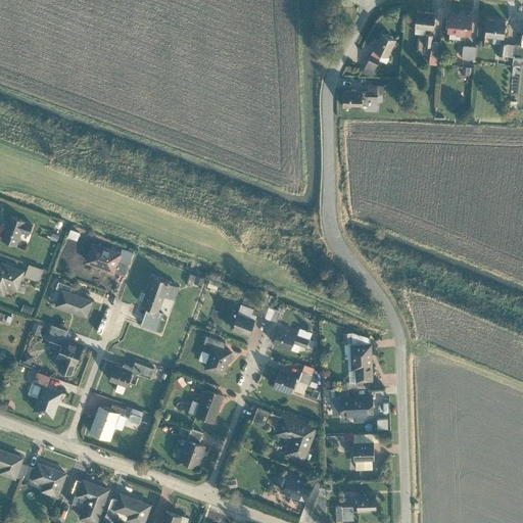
[(438,10),(417,9),(416,28),(437,29),(438,10)]
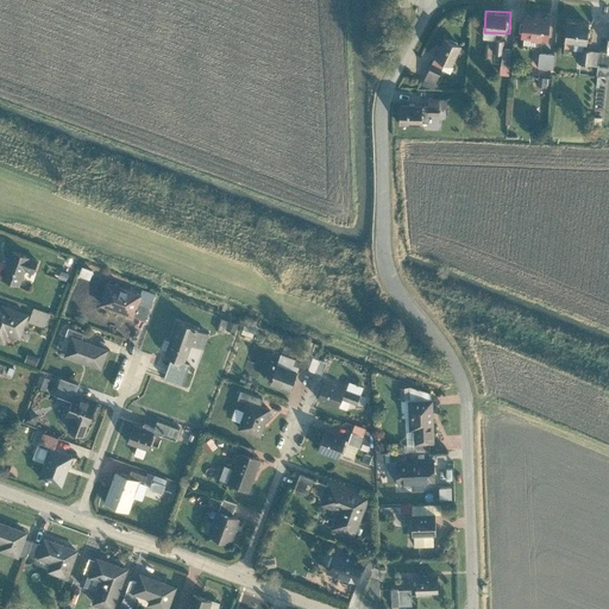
[(551,18),(526,17),(523,37),(548,39),(551,18)]
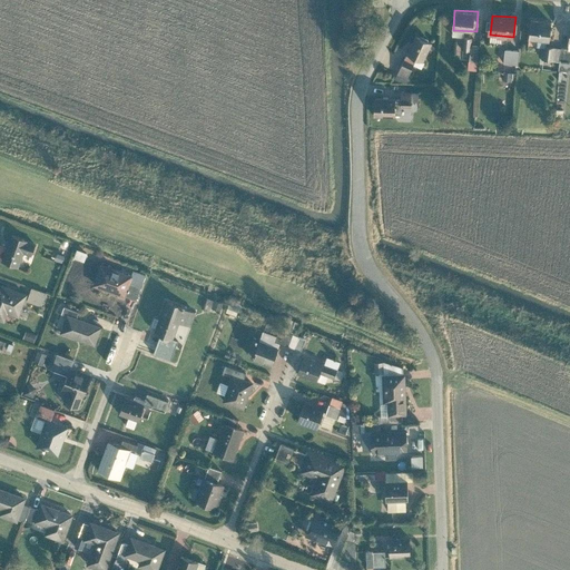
[(553,20),(530,18),(529,38),(552,40),(553,20)]
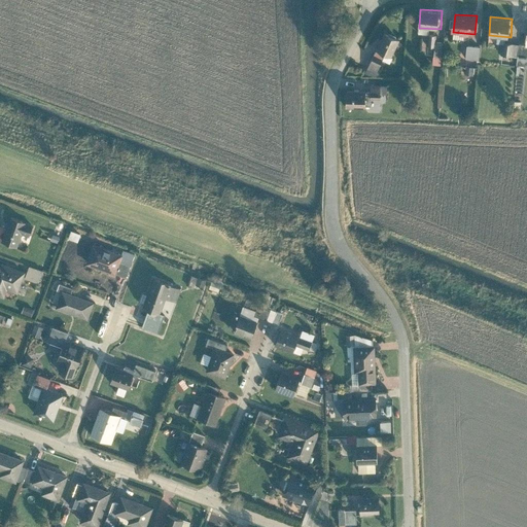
[(401,38),(386,31),(366,70),(377,74),(386,54),(393,57),(401,38)]
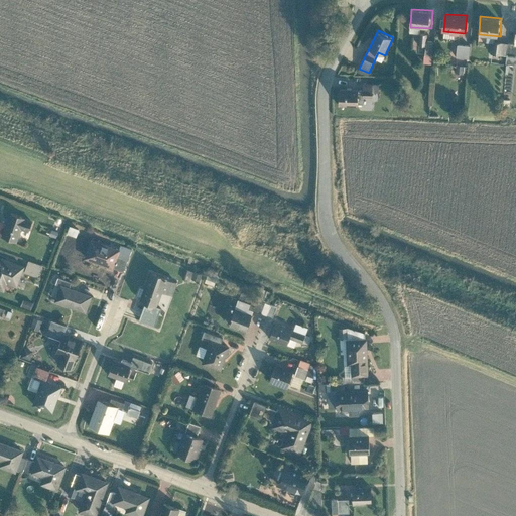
[(425,34),(415,34),(415,45),(424,46),(424,56),(433,57),(433,41),(425,41),(425,34)]
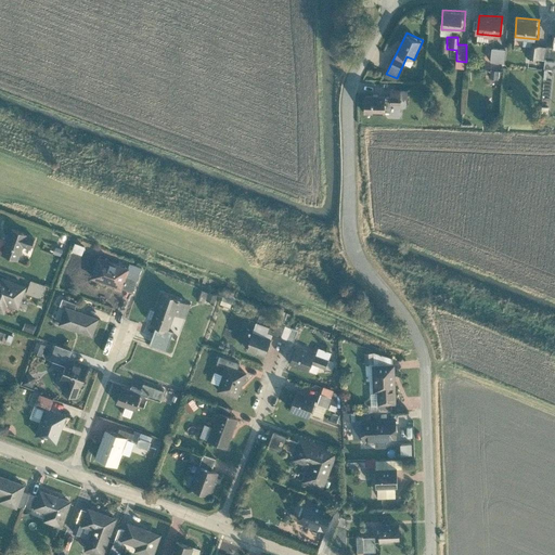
[(554,47),(531,44),(529,60),(554,61),(554,47)]
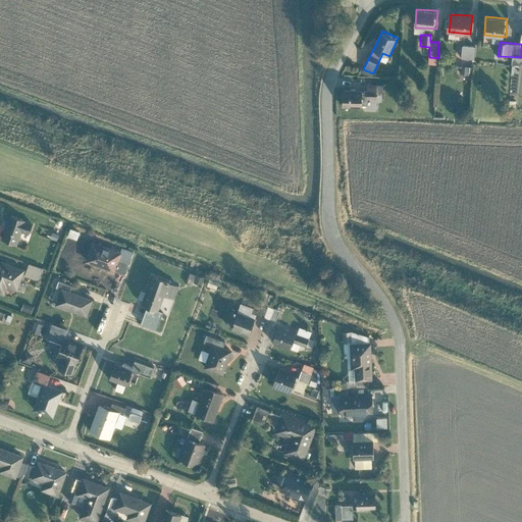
[(477,47),(463,45),(462,58),(476,59),(477,47)]
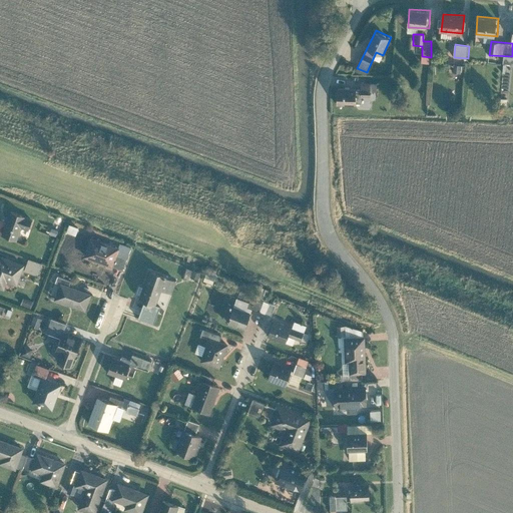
[(373,82),(362,82),(362,96),(374,96),(373,82)]
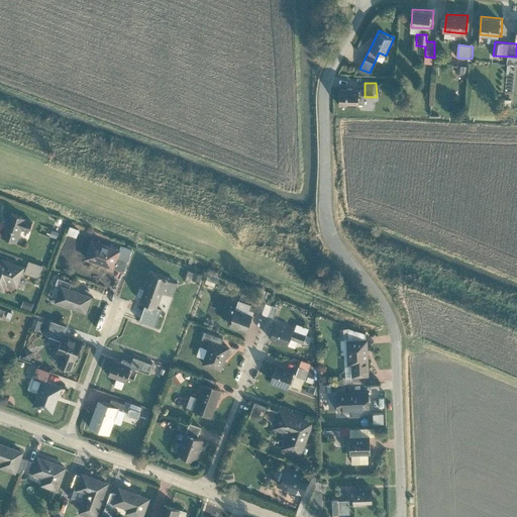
[(363,88),(342,88),(342,103),(362,103),(363,88)]
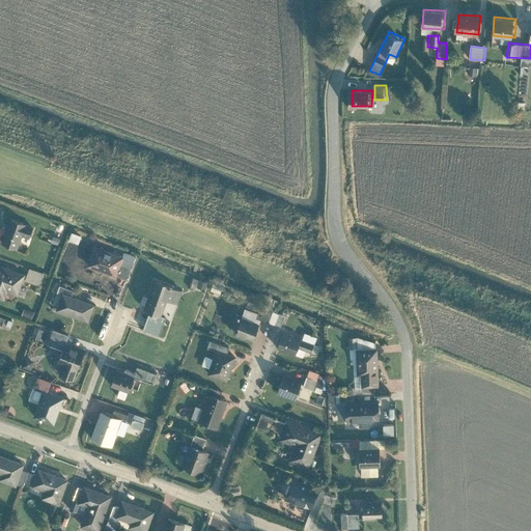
[(9,219),(2,244),(18,248),(22,233),(29,236),(32,226),(9,219)]
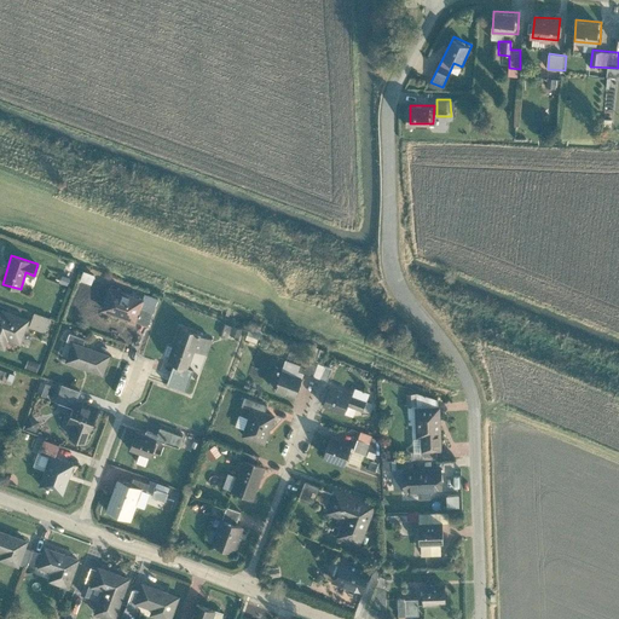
[(84,277),(94,281),(97,272),(86,268),(84,277)]
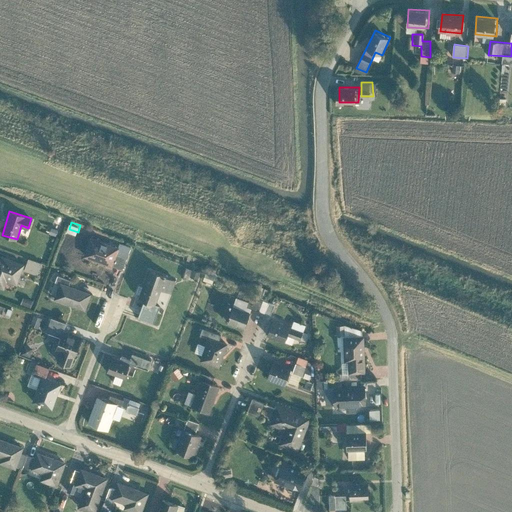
[(89,236),(82,256),(121,269),(127,249),(120,247),(123,239),(111,235),(109,243),(89,236)]
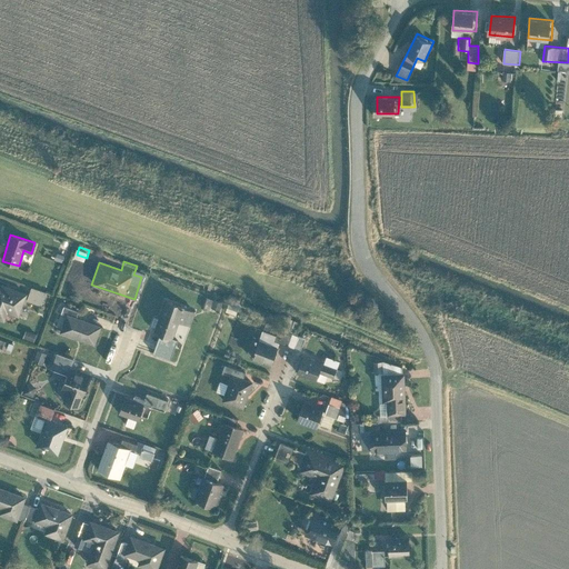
[(26,292),(0,282),(0,318),(5,320),(8,312),(18,316),(26,292)]
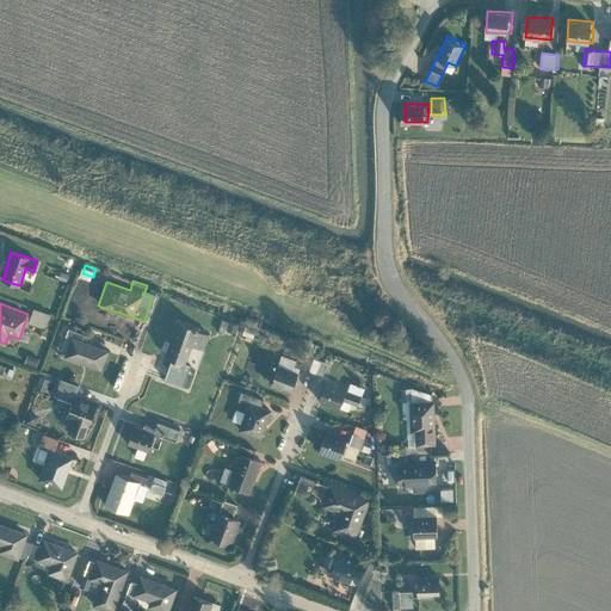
[(50,313),(34,307),(29,322),(44,327),(50,313)]
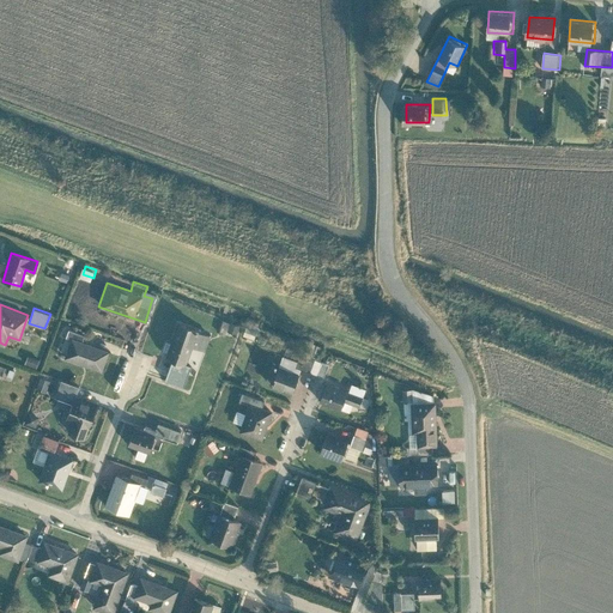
[(234,322),(222,319),(218,332),(230,335),(234,322)]
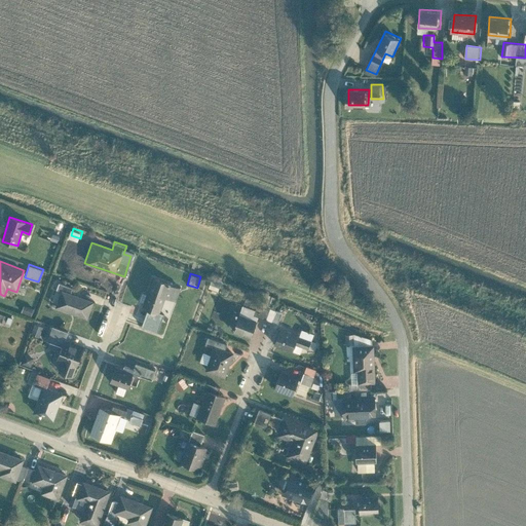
[(180,287),(152,277),(143,305),(149,307),(143,325),(156,330),(166,298),(175,301),(180,287)]
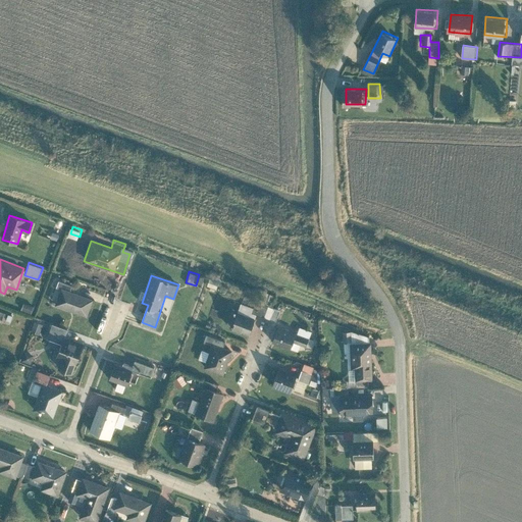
[(58,303),(86,313),(92,298),(69,289),(71,283),(60,279),(57,289),(62,291),(58,303)]
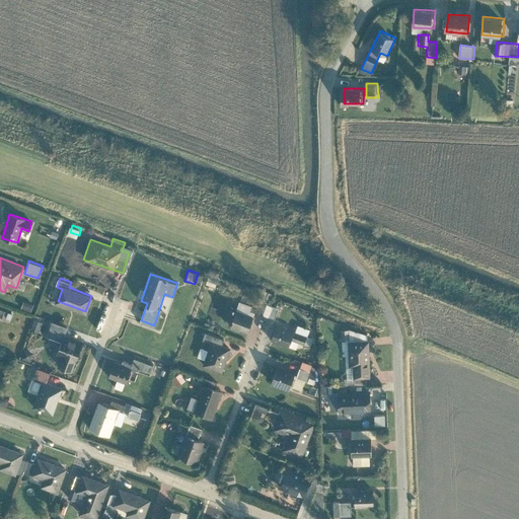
[(32,303),(22,299),(20,306),(30,309),(32,303)]
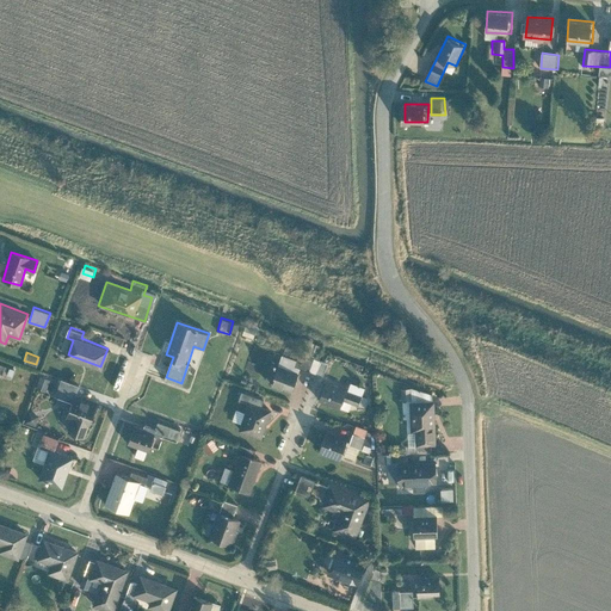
[(271,381),(294,389),(303,359),(281,352),(271,381)]
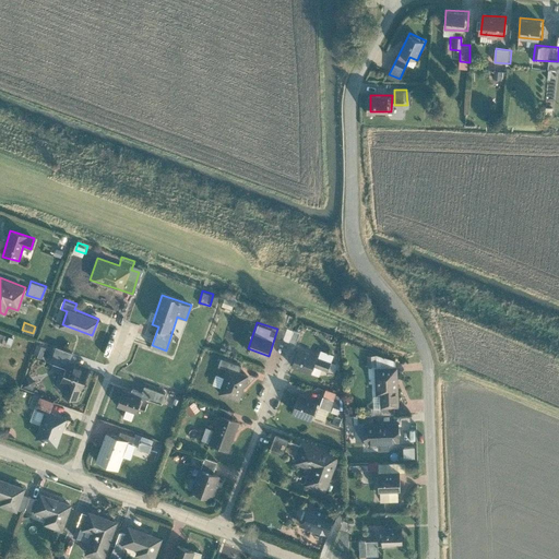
[(36,352),(45,354),(47,344),(38,342),(36,352)]
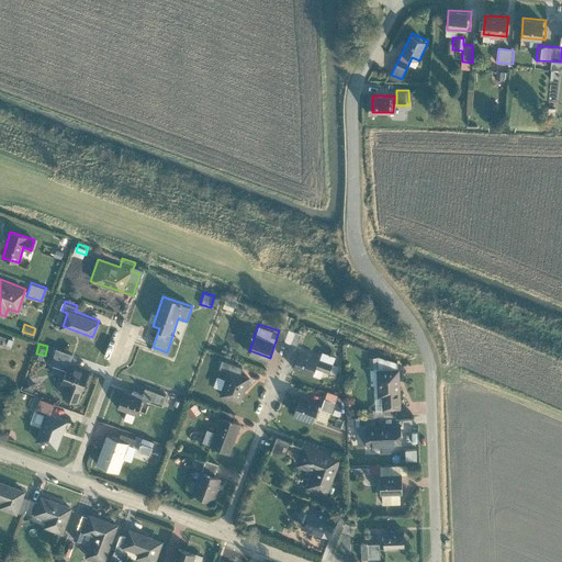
[(300,348),(294,367),(327,377),(333,359),(300,348)]
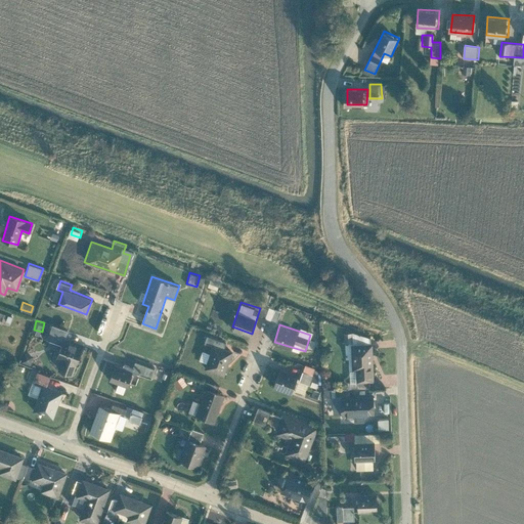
[(68,331),(52,325),(47,339),(60,344),(55,358),(64,361),(61,369),(74,375),(84,345),(66,338),(68,331)]
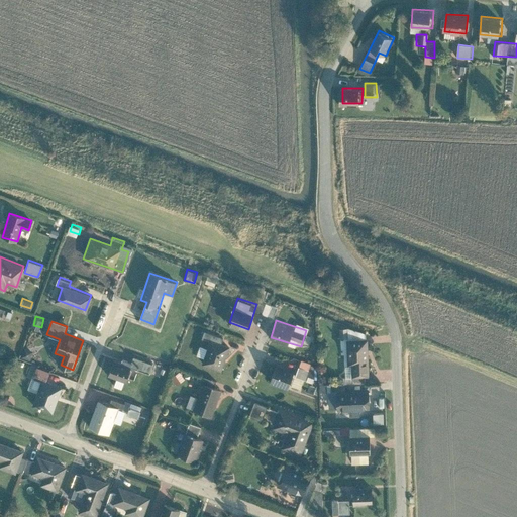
[(208,342),(202,362),(222,369),(229,345),(221,342),(223,336),(203,329),(200,339),(208,342)]
